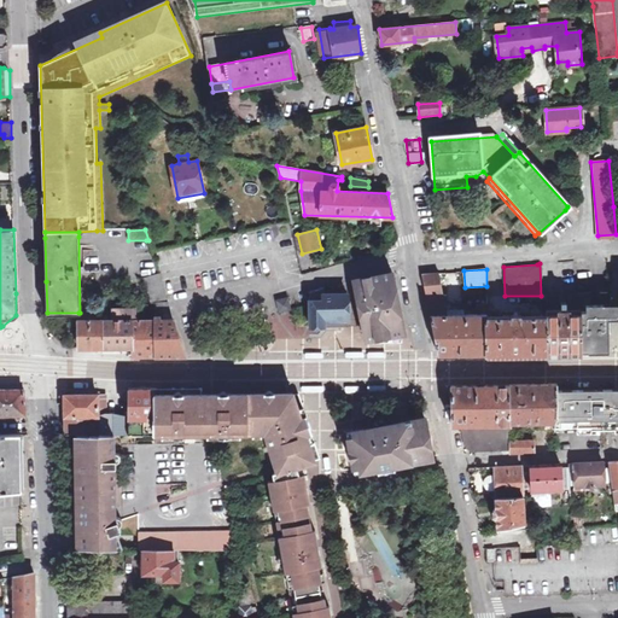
[(423,275),(431,316),(448,315),(447,295),(443,295),(439,273),(423,275)]
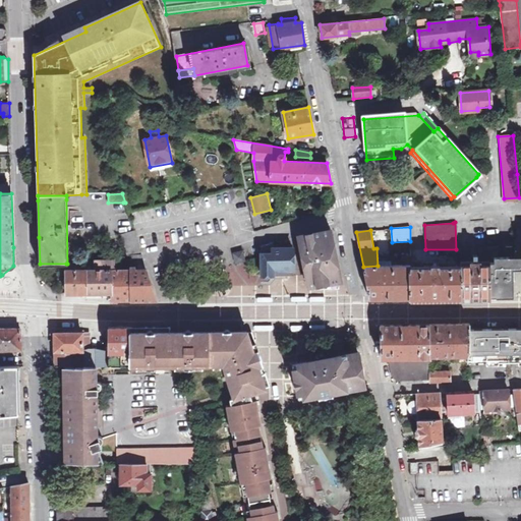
[(339,288),(338,281),(342,280),(333,232),(314,235),(315,238),(301,240),(307,274),(309,289),(339,288)]
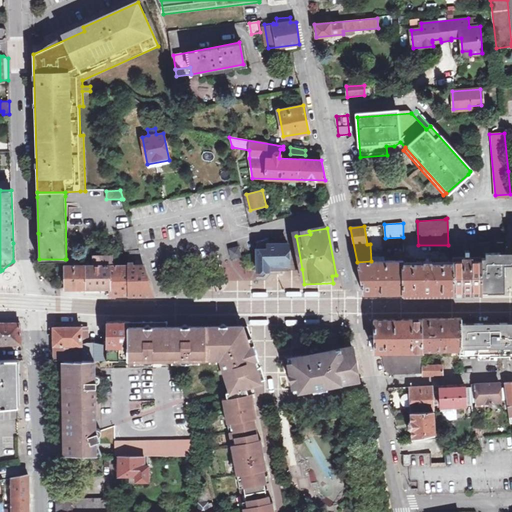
[(288,269),(288,244),(268,244),(268,238),(255,242),(255,269),(288,269)]
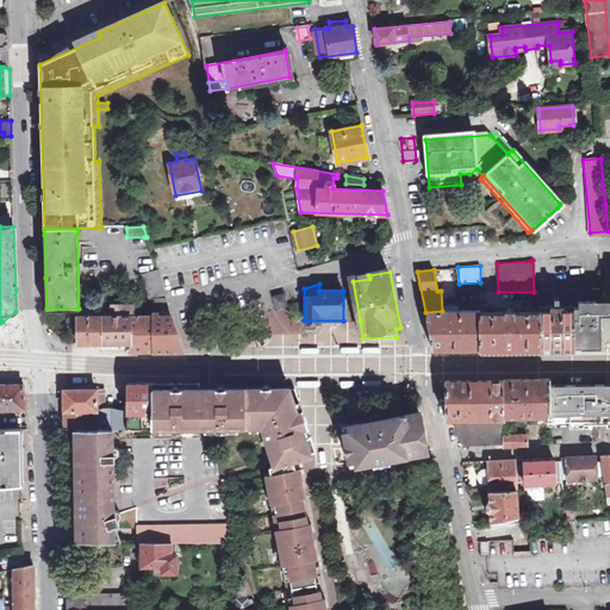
[(572,322),(568,286),(561,287),(562,306),(540,307),(540,313),(541,348),(582,348),(578,322),(572,322)]
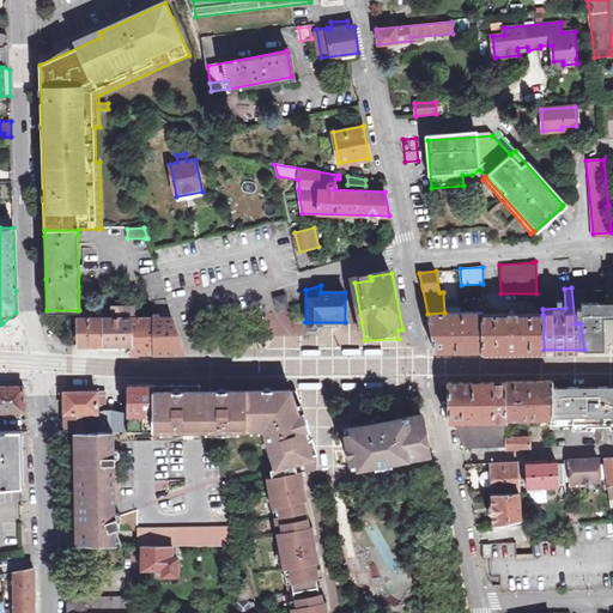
[(575,289),(571,287),(575,323),(581,323),(584,350),(605,349),(604,321),(600,321),(600,302),(589,303),(588,290),(575,291),(575,289)]
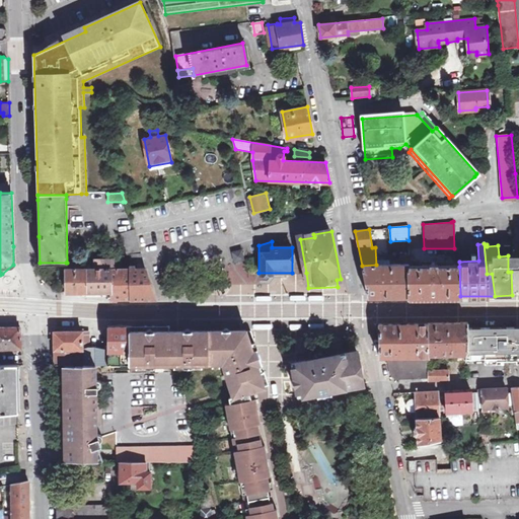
[(233,263),(238,262),(238,260),(240,258),(241,261),(243,260),(241,250),(231,253),(233,263)]
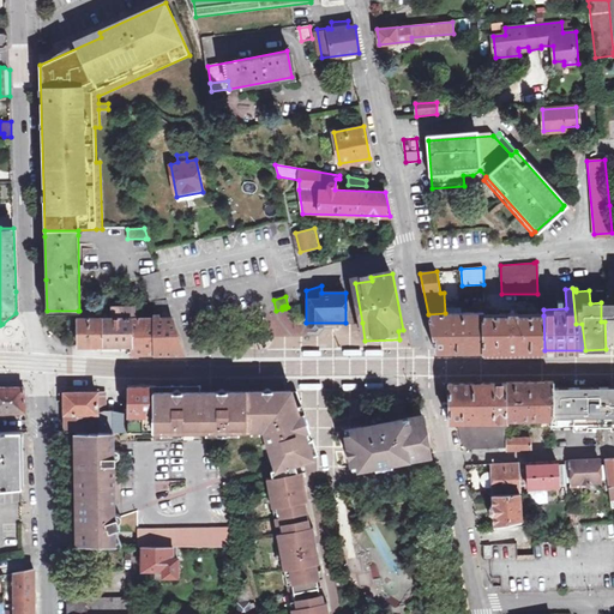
[(167,301),(154,301),(154,315),(172,315),(167,301)]
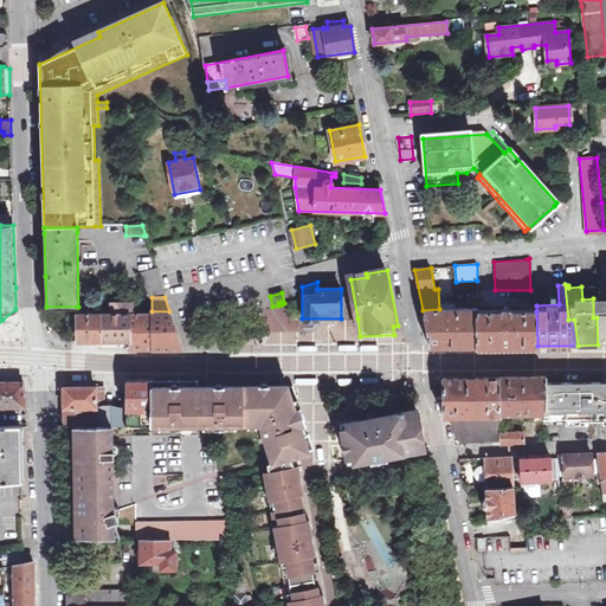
[(430,347),(479,347),(478,311),(478,298),(471,298),(470,308),(453,309),(439,309),(423,310),(429,342),(430,347)]
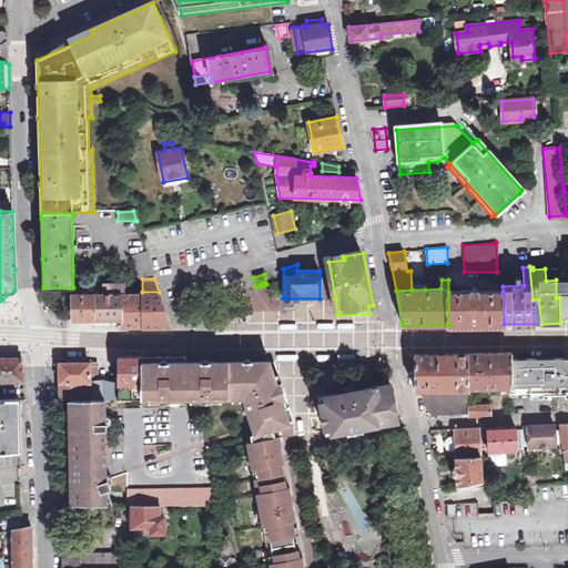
[(73,287),(72,287),(72,318),(122,318),(122,293),(122,284),(103,284),(102,292),(99,292),(99,287),(73,287)]
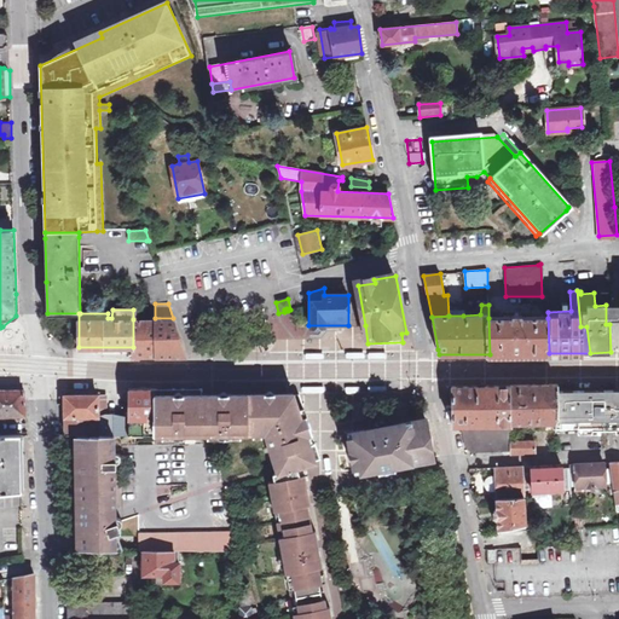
[(549,353),(548,318),(522,318),(522,316),(513,316),(513,318),(489,318),(490,354),(549,353)]
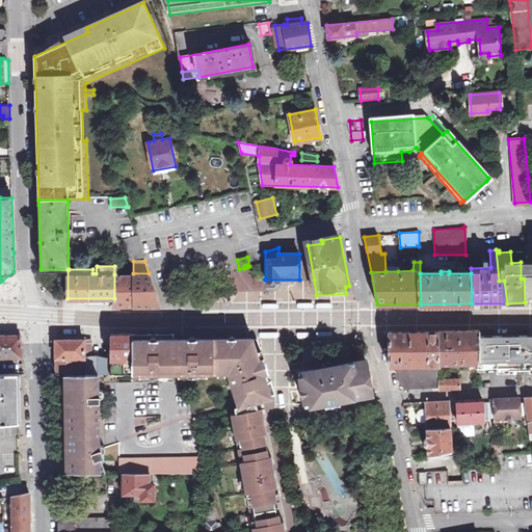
[(117,273),(114,274),(114,298),(115,309),(161,308),(152,285),(149,273),(133,273),(124,273),(117,273)]
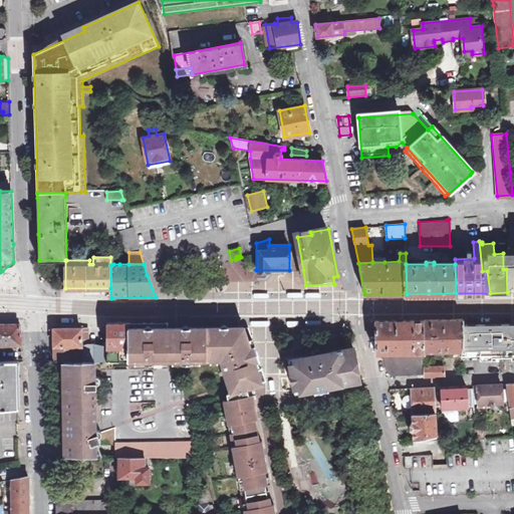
[(513,323),(494,324),(462,325),(463,319),(376,321),(375,326),(375,352),(382,352),(424,351),(461,350),(461,357),(513,356),(513,323)]
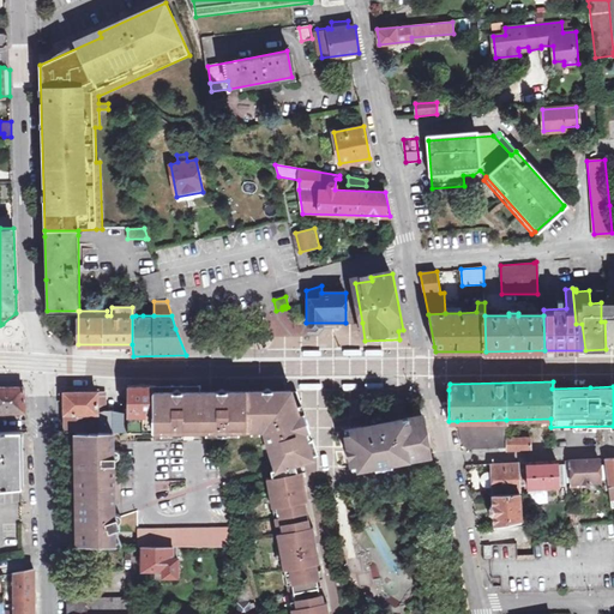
[(197,392),(172,392),(166,390),(166,385),(151,385),(128,385),(128,415),(107,415),(106,392),(65,392),(65,396),(65,431),(96,432),(96,433),(79,433),(79,449),(77,447),(77,462),(78,468),(79,468),(79,503),(86,525),(89,531),(115,533),(114,529),(119,528),(119,523),(120,522),(120,521),(121,518),(121,516),(119,513),(114,505),(114,486),(104,470),(106,467),(110,467),(110,463),(116,463),(115,453),(113,453),(114,432),(128,433),(151,433),(151,429),(172,429),(172,434),(181,434),(180,429),(196,429),(216,429),(216,434),(227,434),(227,429),(269,429),(269,434),(266,434),(266,440),(268,444),(271,444),(274,451),(270,452),(274,462),(275,468),(271,470),(277,504),(272,506),(277,533),(278,533),(282,549),(284,549),(288,567),(283,569),(290,608),(292,608),(293,613),(327,613),(325,602),(323,602),(318,579),(321,578),(317,553),(312,527),(308,527),(304,500),(302,493),(306,492),(305,482),(302,471),(305,471),(302,459),(312,457),(309,451),(308,449),(304,432),(308,431),(301,410),(298,411),(292,391),(284,391),(227,392),(222,392),(210,392),(205,392),(197,392)]
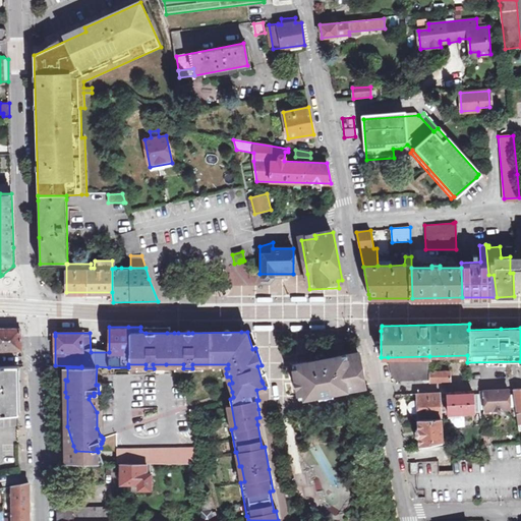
[(20,329),(0,328),(0,349),(22,349),(20,329)]
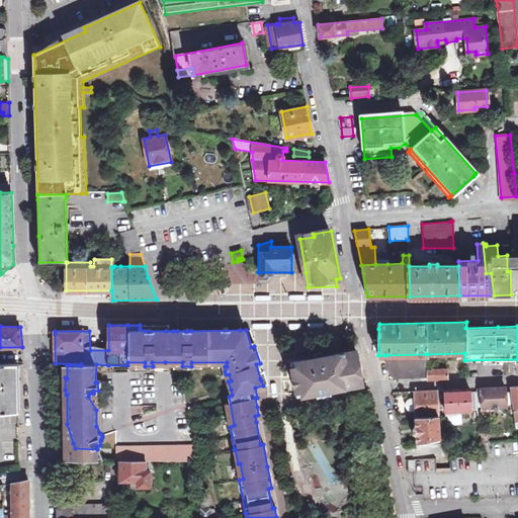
[(251,347),(254,346),(250,333),(249,330),(246,330),(251,347)]
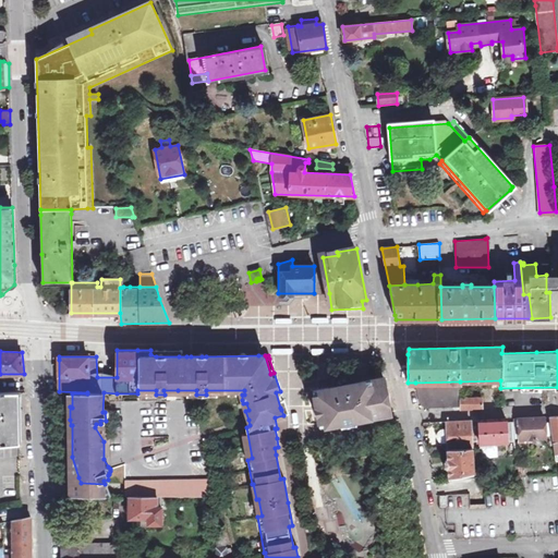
[(319,427),(385,414),(391,413),(384,377),(313,391),(319,427)]
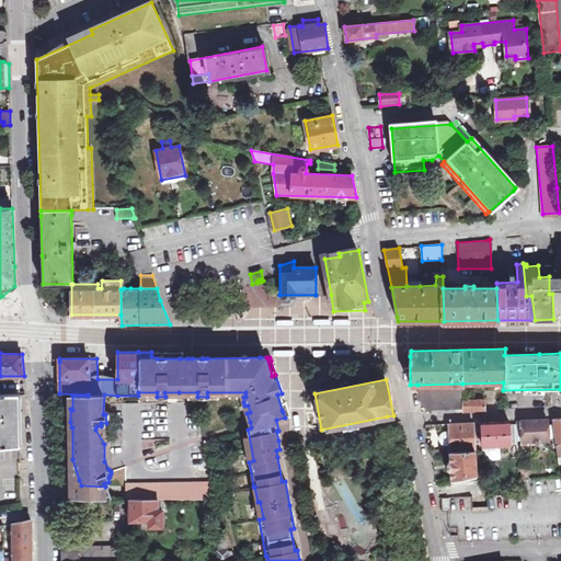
[(421,403),(427,410),(464,408),(464,411),(484,410),(484,400),(464,400),(462,389),(419,390),(421,403)]
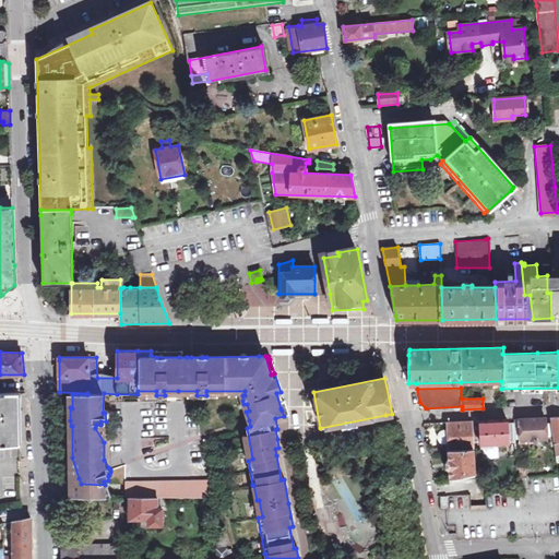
[(286,409),(281,392),(276,393),(281,408),(282,411),(284,416),(287,415),(286,409)]
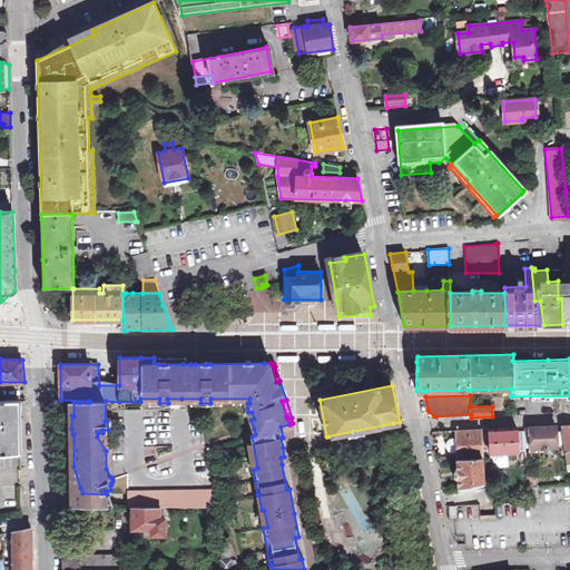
[(0,453),(18,453),(19,453),(18,402),(0,401),(0,453)]
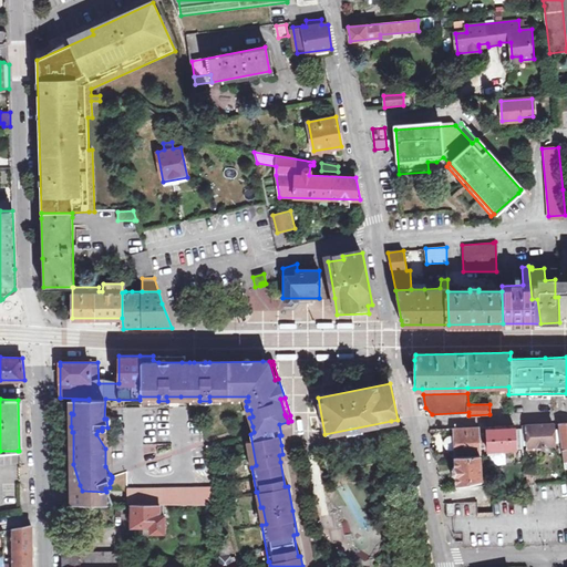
[(529,445),(554,444),(554,423),(528,425),(529,445)]
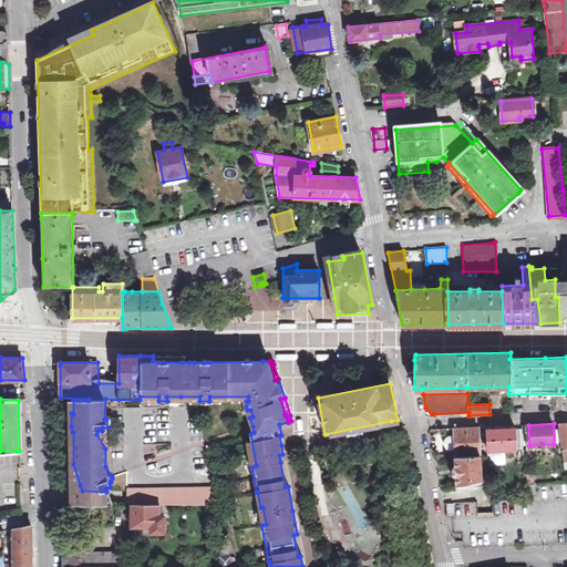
[(504,450),(516,449),(515,429),(515,425),(487,428),(454,429),(454,435),(450,436),(451,447),(455,447),(456,468),(455,468),(454,468),(453,470),(453,471),(453,472),(454,473),(455,474),(456,474),(457,485),(481,481),(478,441),(487,441),(488,454),(504,453),(504,450)]
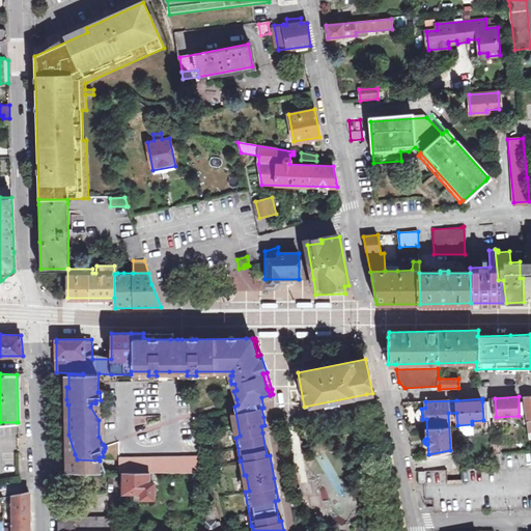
[(121,472),(154,472),(197,472),(197,454),(119,456),(119,472),(121,472)]
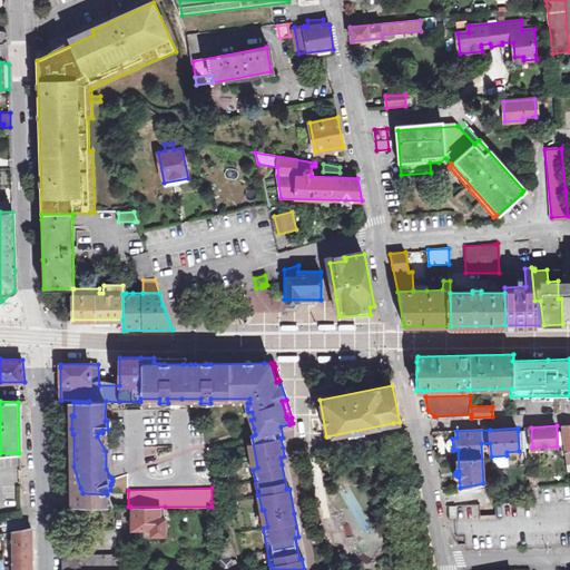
[(495,519),(505,518),(504,503),(494,504),(495,519)]
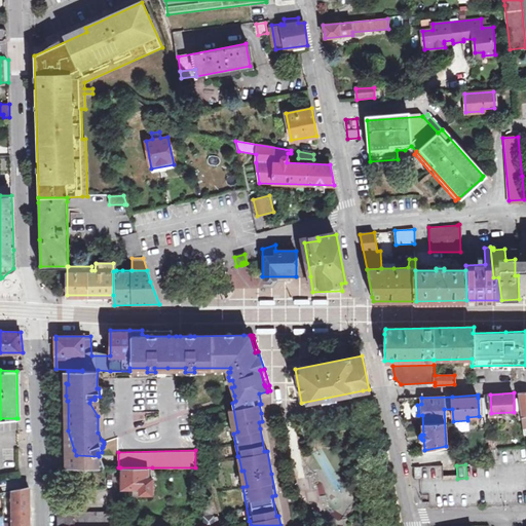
[(152,494),(152,467),(120,467),(120,489),(128,489),(128,496),(139,497),(139,494),(152,494)]
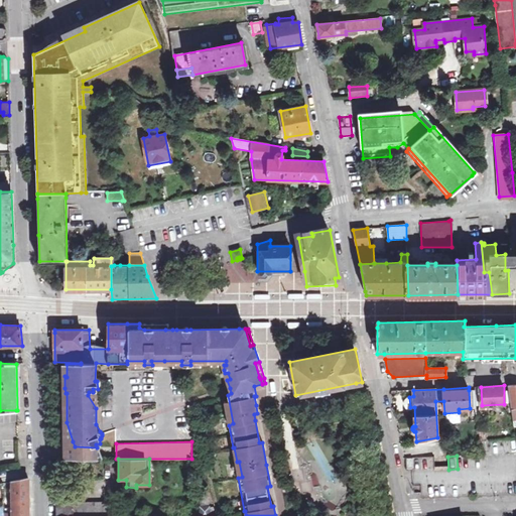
[(0,515),(28,515),(28,478),(10,481),(10,489),(8,489),(9,513),(3,513),(3,507),(0,507),(0,495),(0,496),(0,495),(0,515)]
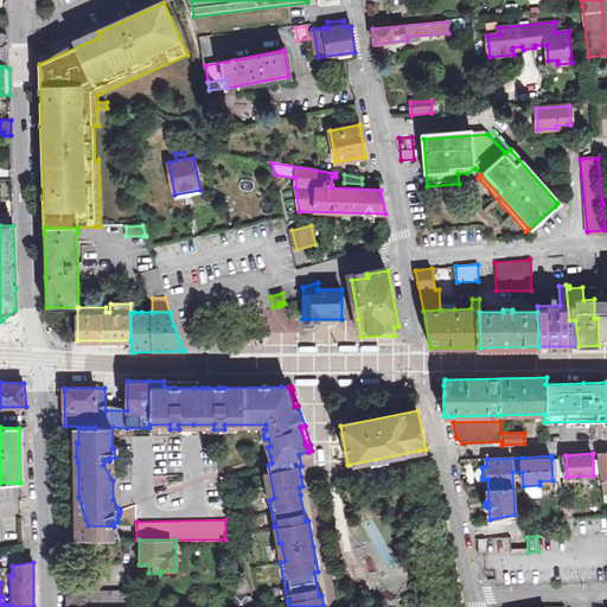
[(254,606),(250,595),(247,595),(246,577),(234,577),(234,606),(254,606)]
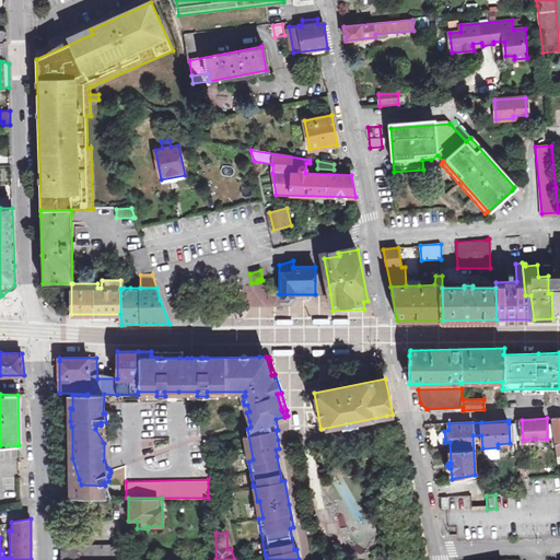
[(61,546),(61,559),(129,559),(129,546),(61,546)]
